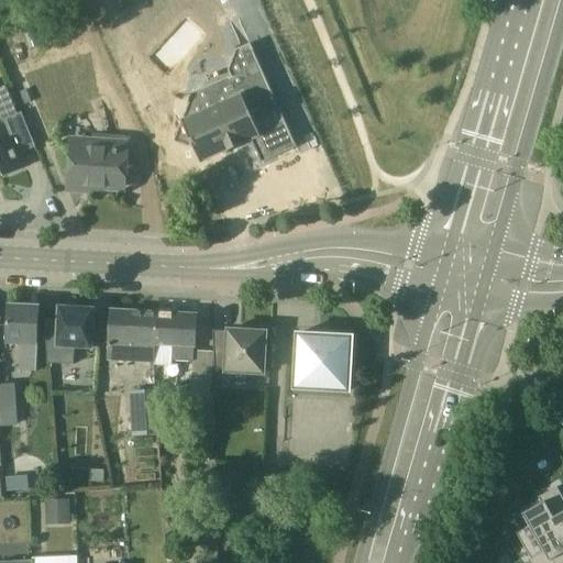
[(25,34),(31,48),(40,46),(34,31),(25,34)]
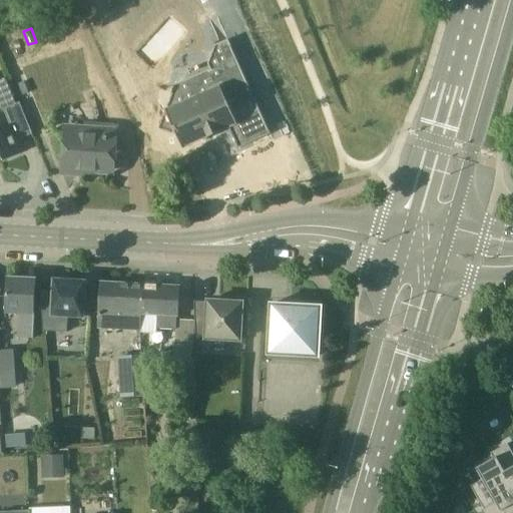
[(271,134),(228,40),(214,46),(207,64),(210,69),(175,85),(174,88),(173,87),(167,89),(170,94),(171,95),(167,107),(168,110),(165,112),(167,115),(163,117),(158,129),(170,134),(174,132),(182,148),(208,136),(208,138),(219,133),(218,132),(228,127),(238,149),(271,134)]
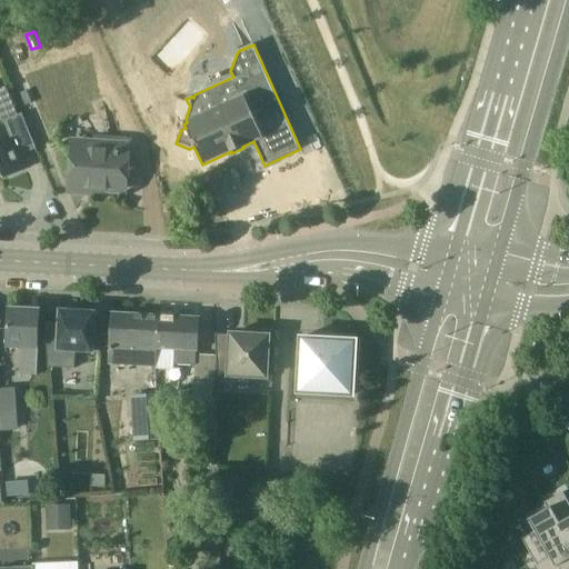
[(0,117),(2,123),(19,117),(7,87),(0,90),(0,117)]
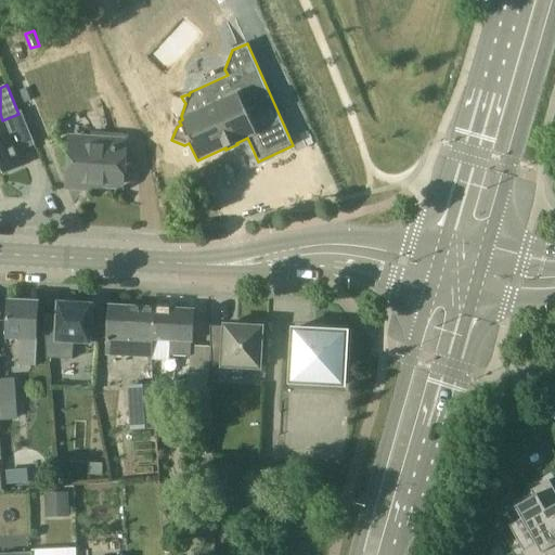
[(0,175),(26,165),(12,134),(0,139),(0,175)]
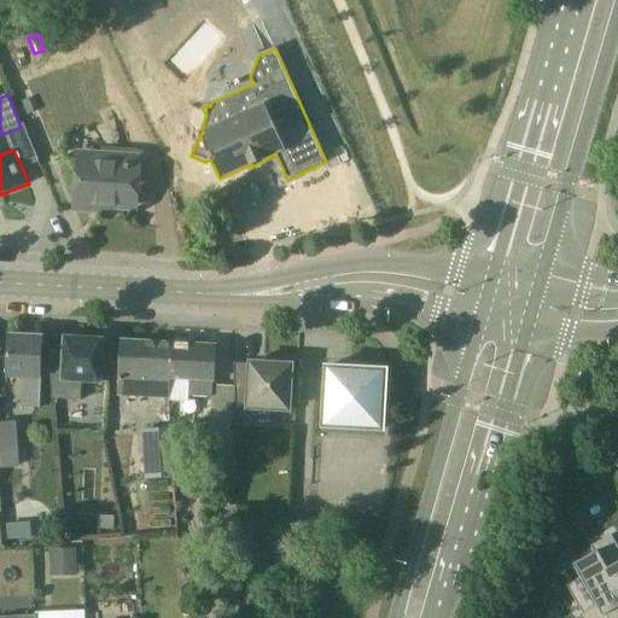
[(103,156),(80,153),(76,209),(94,210),(94,202),(138,205),(140,167),(103,164),(103,156)]
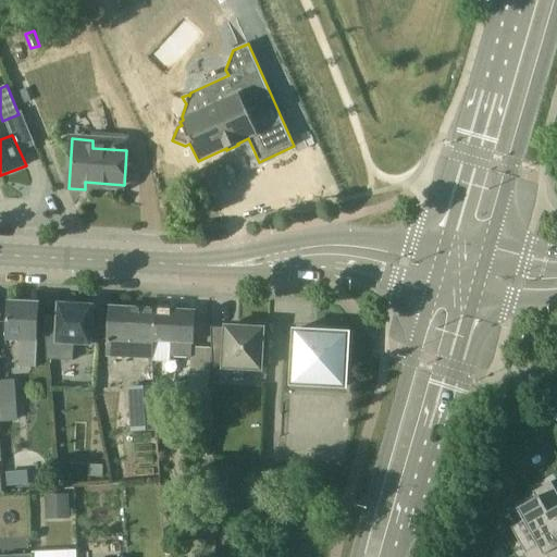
[(24,339),(23,366),(37,367),(40,302),(10,300),(8,338),(24,339)]
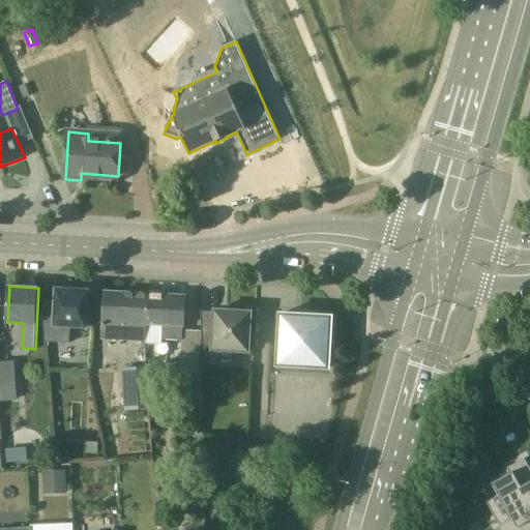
[(70,344),(71,327),(88,328),(90,291),(57,289),(56,301),(43,301),(46,343),(70,344)]
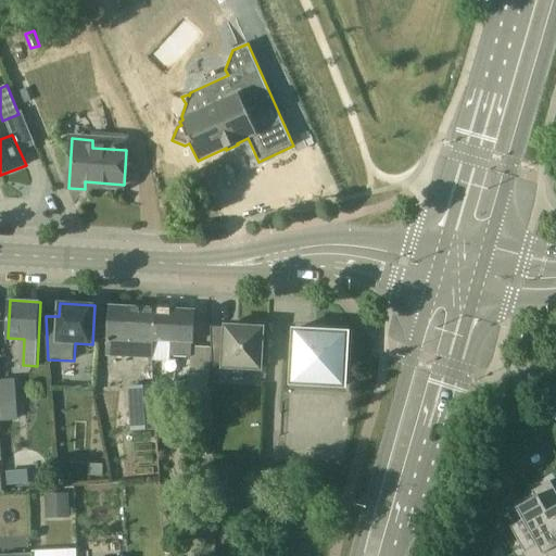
[(154,357),(156,308),(111,306),(109,355),(154,357)]
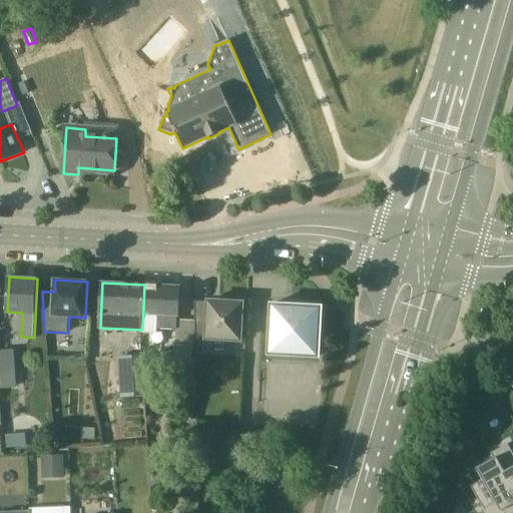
[(157,334),(157,329),(177,330),(177,317),(178,317),(179,287),(144,285),(142,330),(141,333),(157,334)]
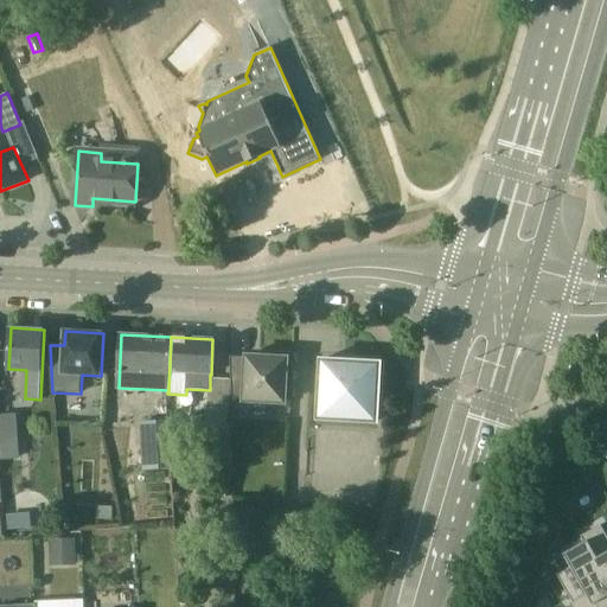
[(243,400),(243,401),(283,403),(286,359),(281,358),(281,353),(267,352),(267,358),(246,357),(246,358),(229,358),(231,400),(243,400)]
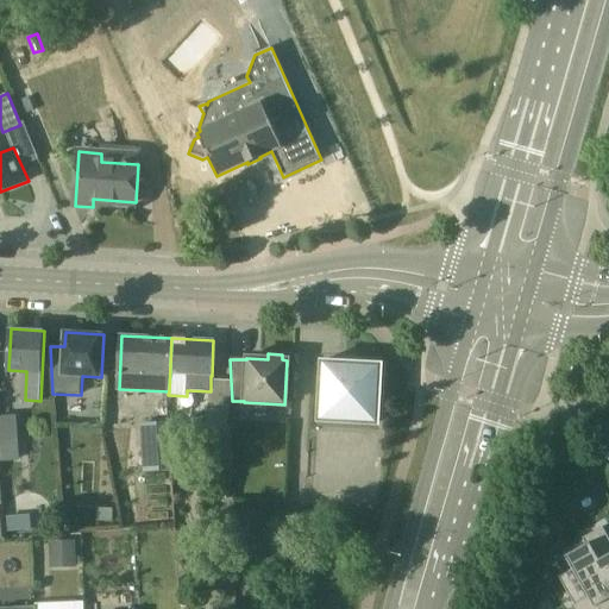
[(321,362),(318,421),(377,425),(380,365),(321,362)]
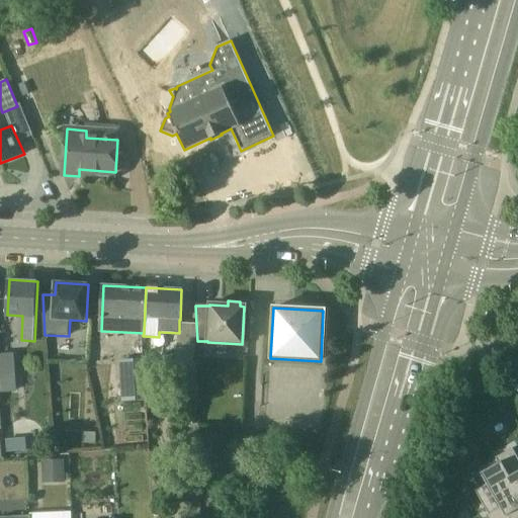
[(193,324),(182,325),(183,348),(194,348),(193,324)]
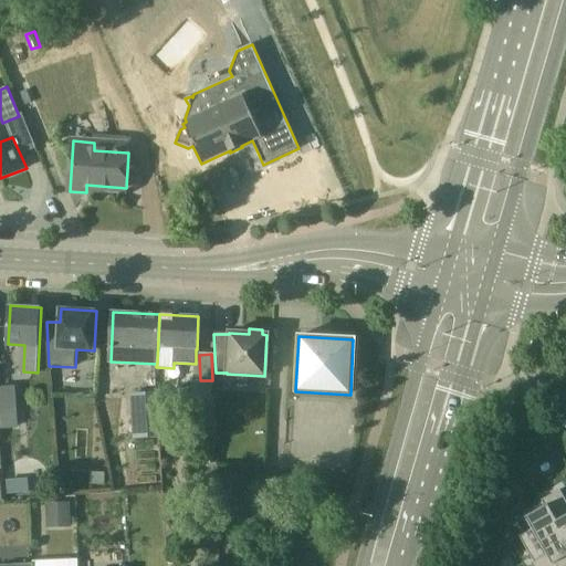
[(156,391),(130,392),(132,425),(158,423),(156,391)]
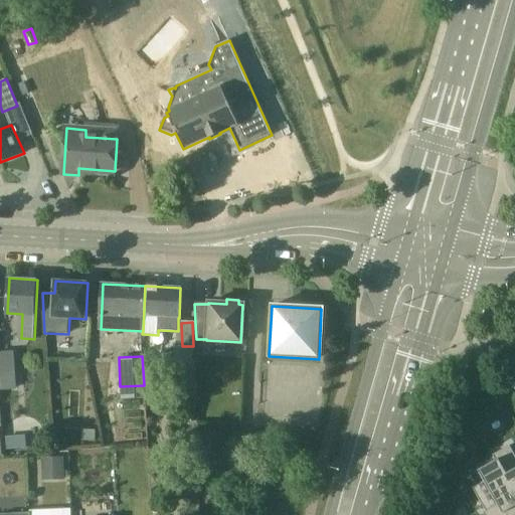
[(188,395),(195,395),(196,363),(190,363),(175,362),(173,403),(188,405),(188,395)]
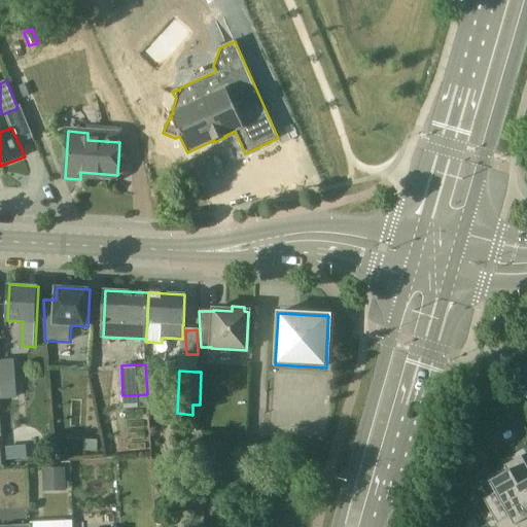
[(99,440),(84,438),(84,451),(98,452),(99,440)]
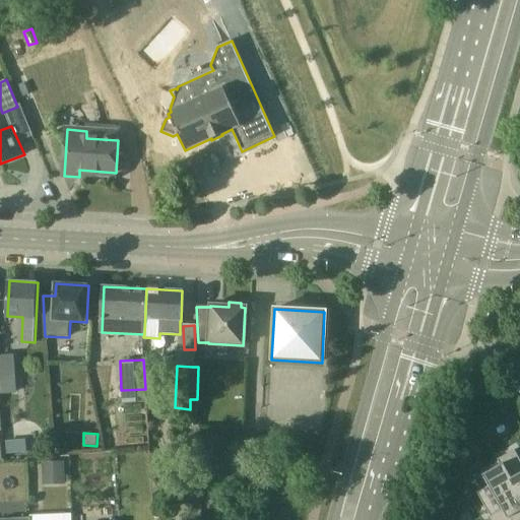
[(26,439),(6,441),(7,454),(27,453),(26,439)]
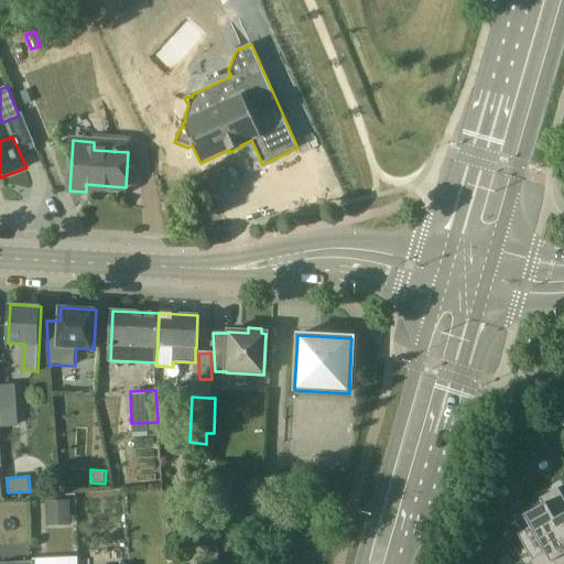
[(563,563),(563,488),(563,487),(549,495),(553,502),(529,517),(549,551),(530,561),(531,563),(563,563)]
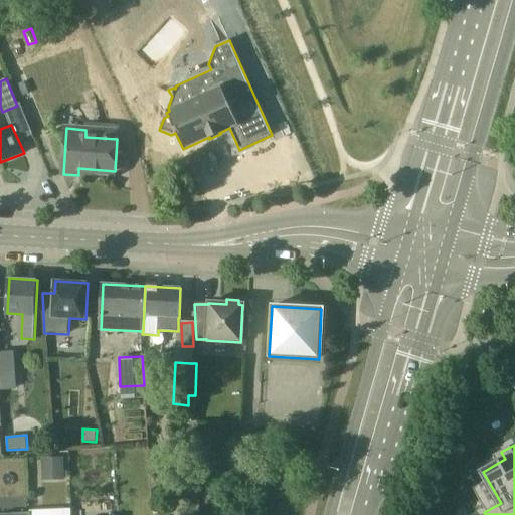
[(64,457),(41,459),(42,481),(66,480),(64,457)]
